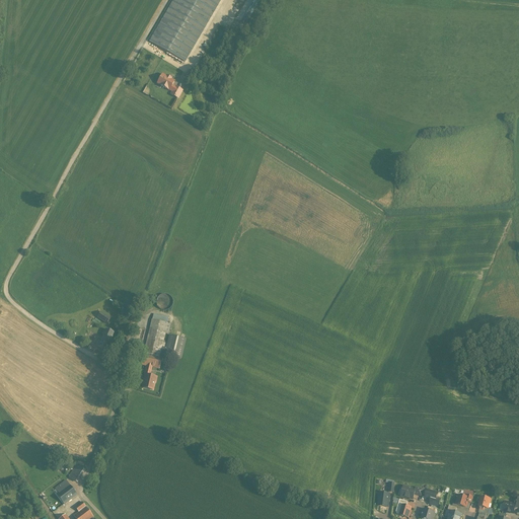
[(173,0),(149,43),(184,63),(221,0),(173,0)]
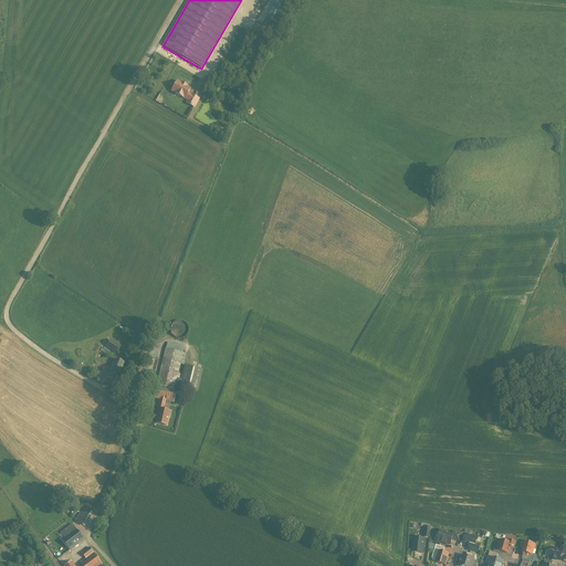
[(273,0),(268,0),(257,21),(264,24),(276,2),(273,0)]
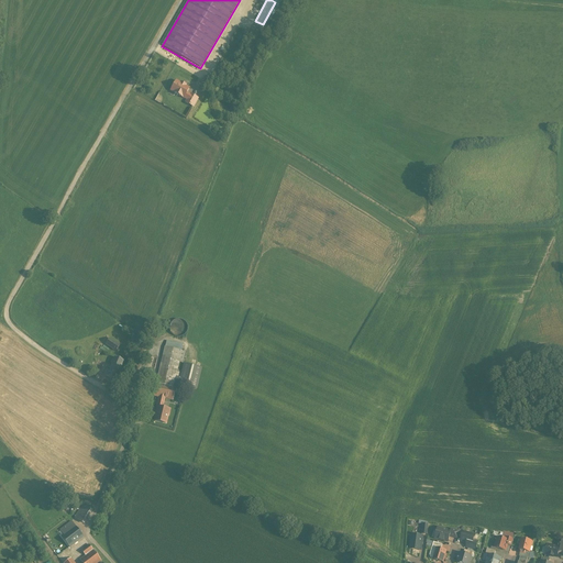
[(185,87),(181,85),(181,84),(180,85),(176,83),(170,91),(174,94),(183,98),(187,100),(189,96),(187,94),(189,90),(185,88),(186,87),(185,86),(185,87)]
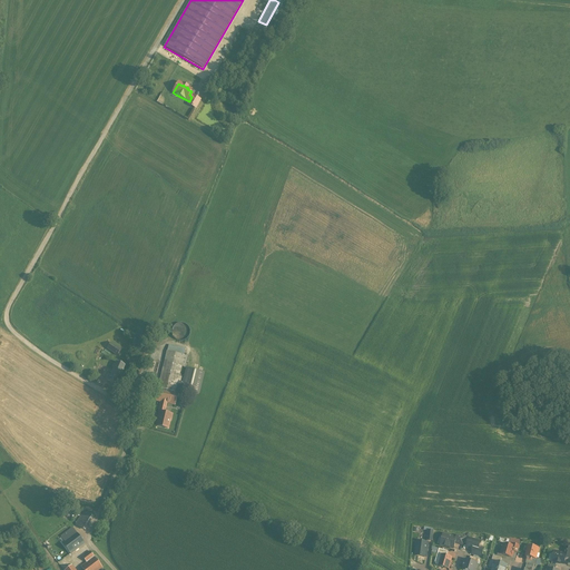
[(200,100),(193,96),(189,101),(187,105),(195,109),(200,100)]
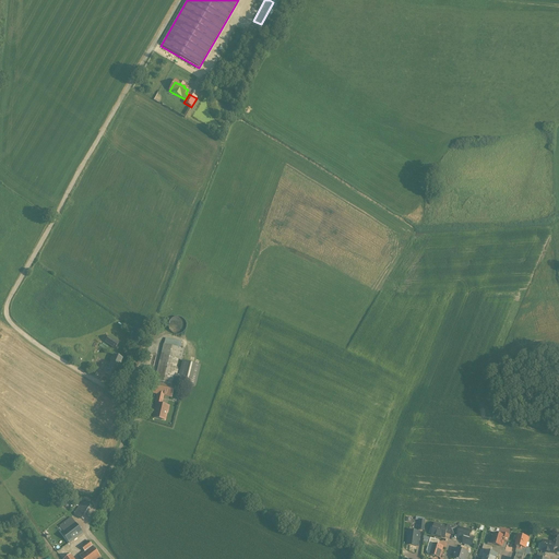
[(187,330),(188,325),(187,322),(185,320),(181,318),(178,317),(175,318),(171,320),(169,322),(169,326),(169,330),(171,333),(175,334),(178,335),(182,334),(185,332),(187,330)]
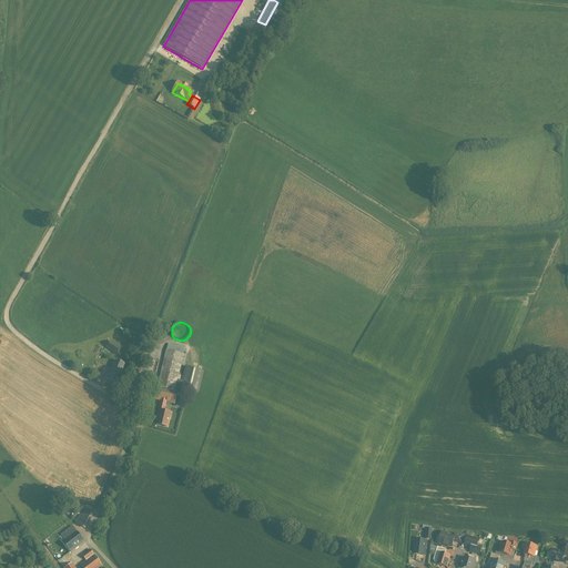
[(120,348),(111,343),(108,347),(117,354),(120,348)]
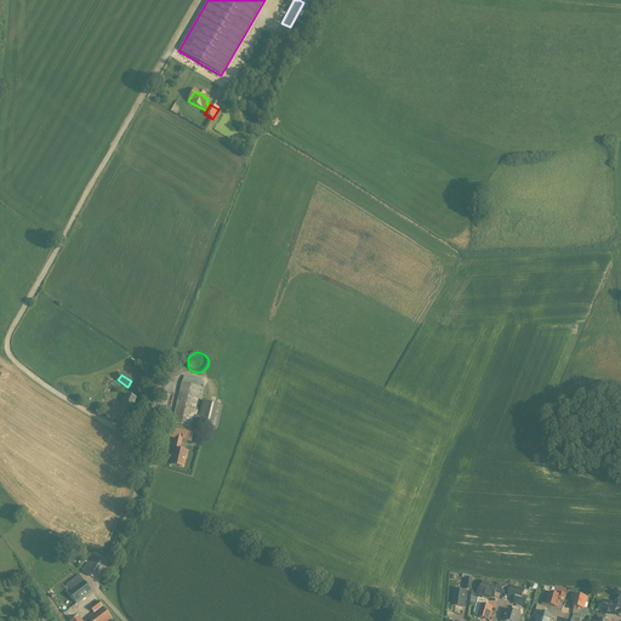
[(201,381),(183,376),(182,383),(172,423),(191,428),(192,423),(198,425),(199,417),(197,416),(198,411),(194,411),(201,381)]
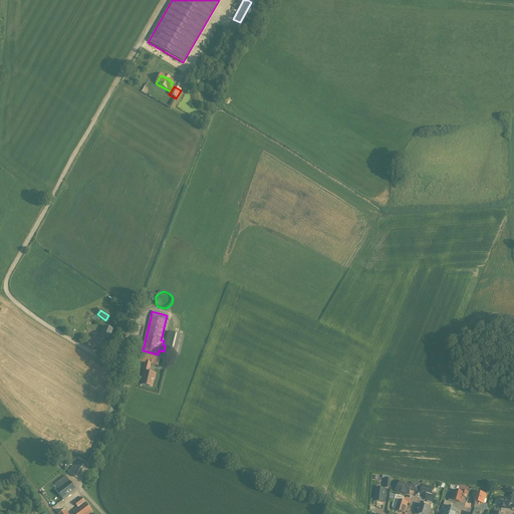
[(127,313),(120,338),(126,340),(135,315),(127,313)]
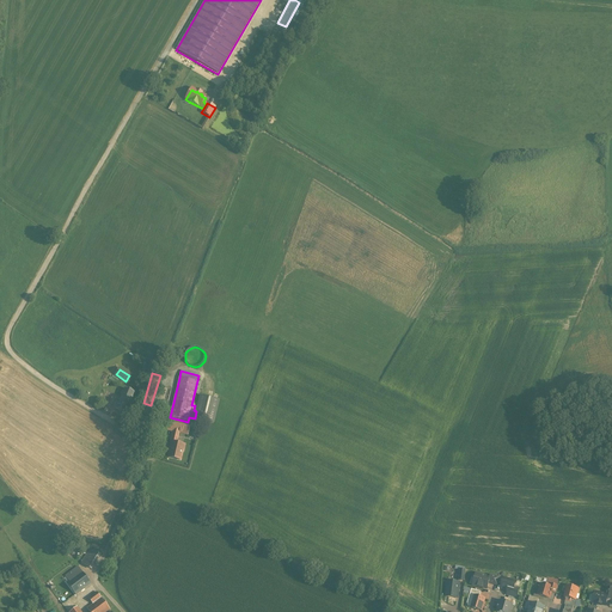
[(134,393),(124,389),(116,409),(126,412),(134,393)]
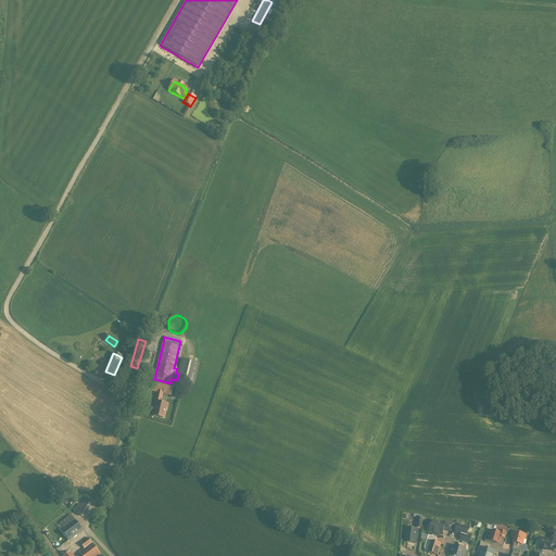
[(199,364),(182,359),(178,374),(177,380),(193,384),(199,364)]
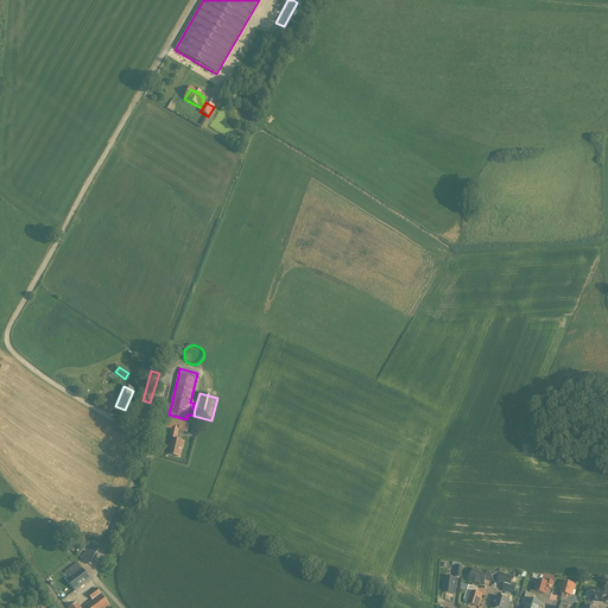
[(150,403),(143,400),(140,411),(149,413),(152,404),(150,403)]
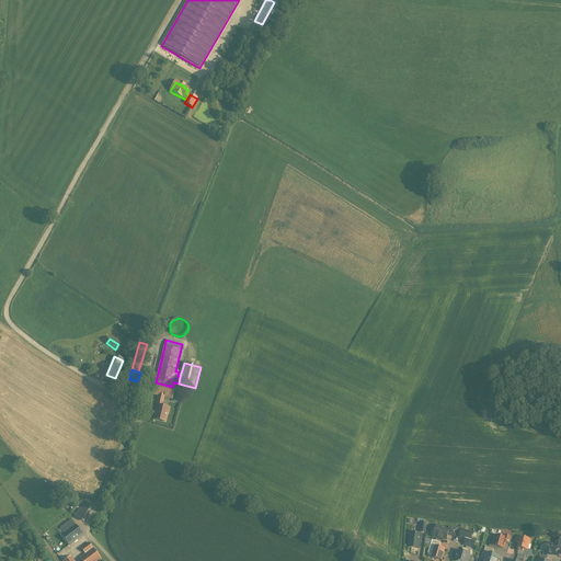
[(137,381),(129,379),(125,391),(134,393),(137,381)]
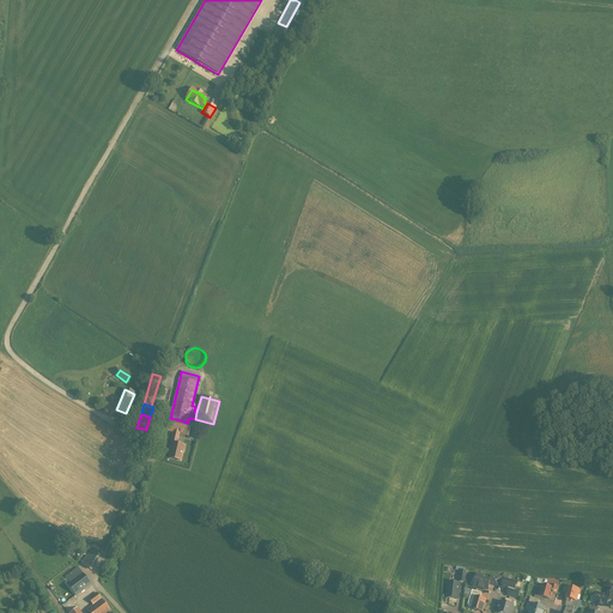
[(170,418),(167,430),(167,431),(173,432),(180,434),(188,436),(192,424),(188,423),(170,418)]
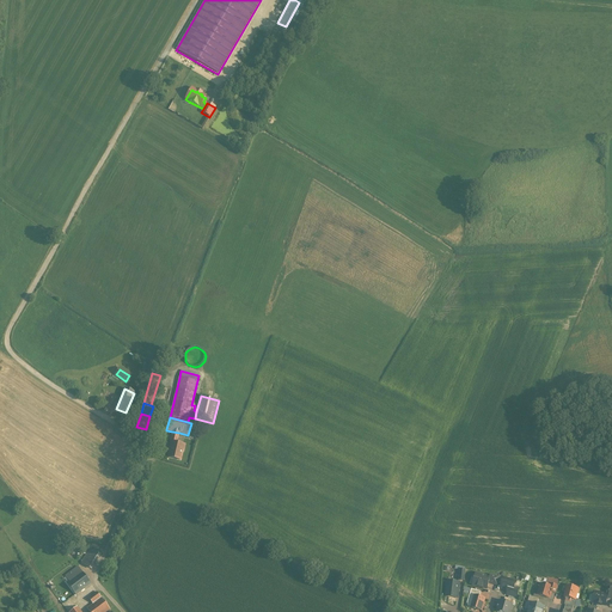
[(179,433),(172,432),(170,442),(172,444),(169,458),(181,460),(182,452),(183,452),(184,446),(177,444),(179,433)]
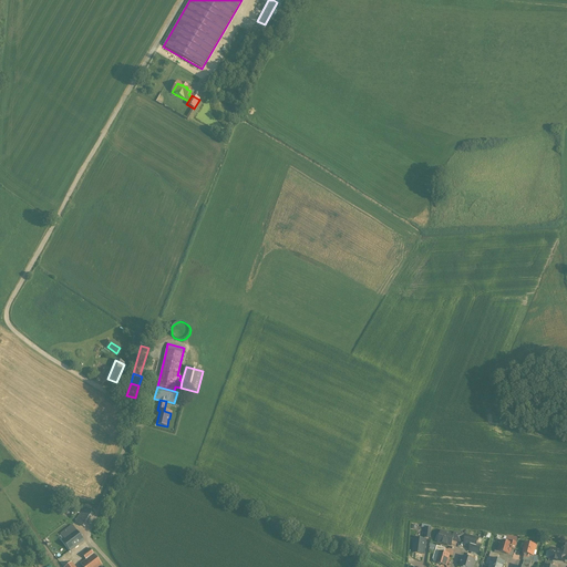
[(93,514),(83,508),(78,517),(88,524),(93,514)]
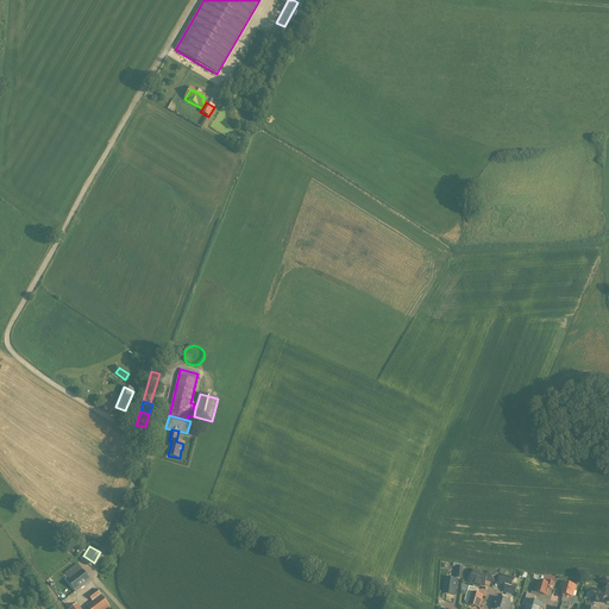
[(94,563),(83,556),(81,560),(90,567),(94,563)]
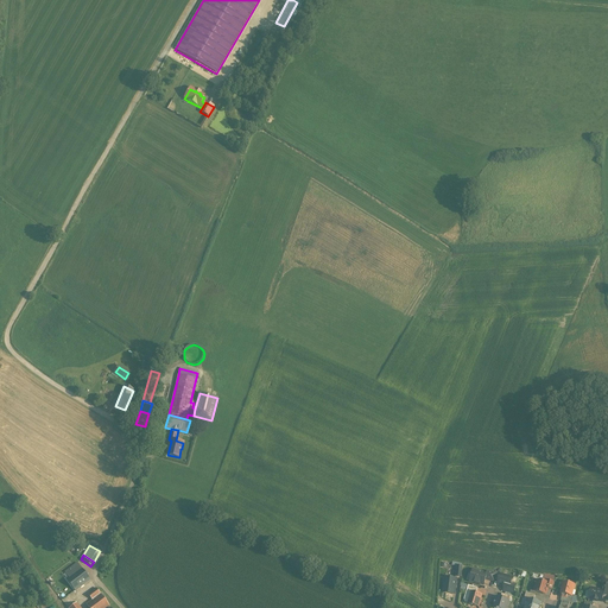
[(77,564),(63,575),(75,590),(89,580),(77,564)]
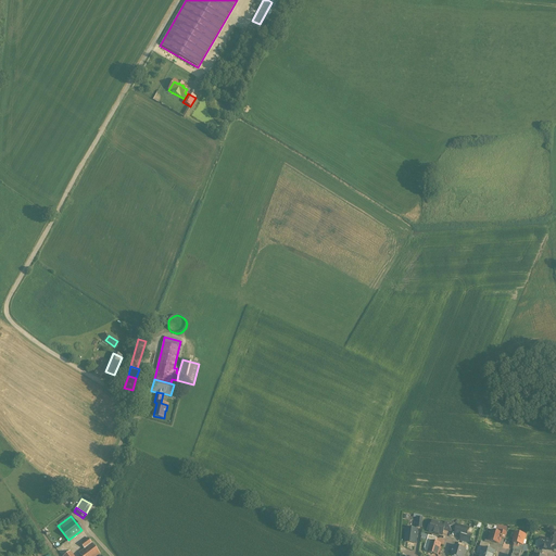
[(445,526),(432,521),(431,526),(432,528),(431,532),(439,534),(442,535),(444,530),(445,526)]
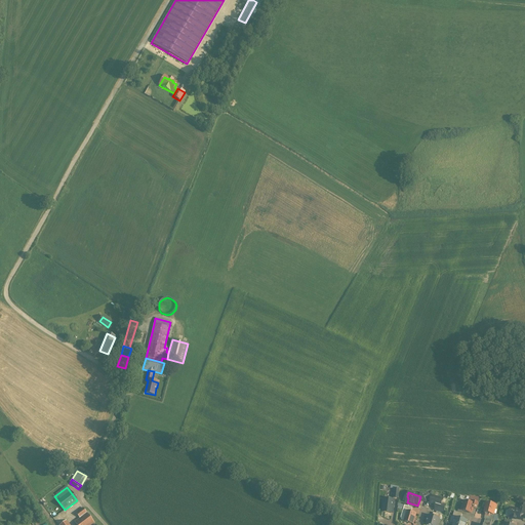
[(430,494),(420,494),(420,496),(419,500),(428,502),(430,494)]
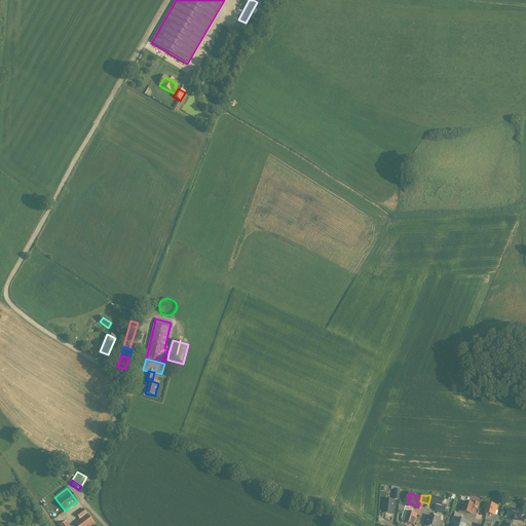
[(444,500),(433,497),(430,505),(437,508),(442,510),(443,505),(444,500)]
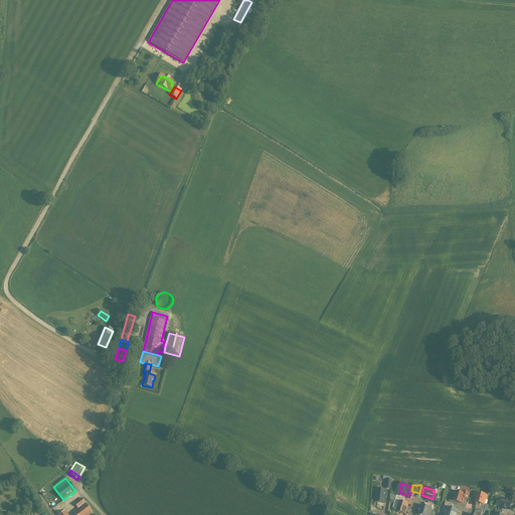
[(386,491),(377,490),(375,503),(385,504),(386,491)]
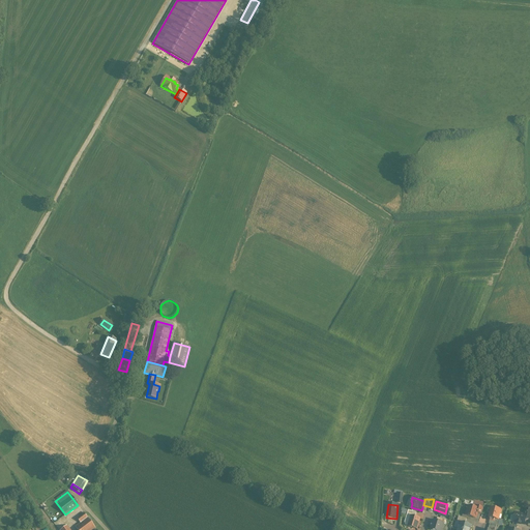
[(477,508),(469,506),(466,516),(475,519),(476,517),(477,517),(477,514),(477,513),(477,512),(478,509),(477,508)]
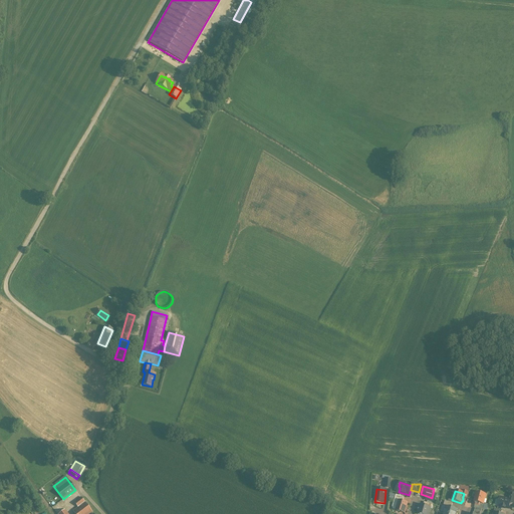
[(481,493),(478,492),(477,493),(476,493),(474,502),(475,502),(483,504),(485,495),(481,494),(481,493)]
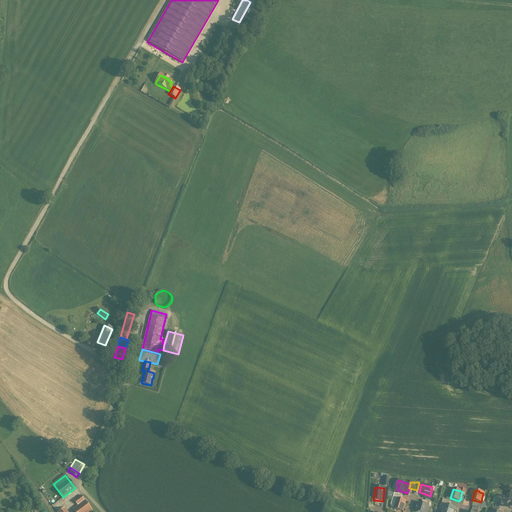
[(434,493),(431,492),(430,496),(425,494),(424,498),(432,500),(434,493)]
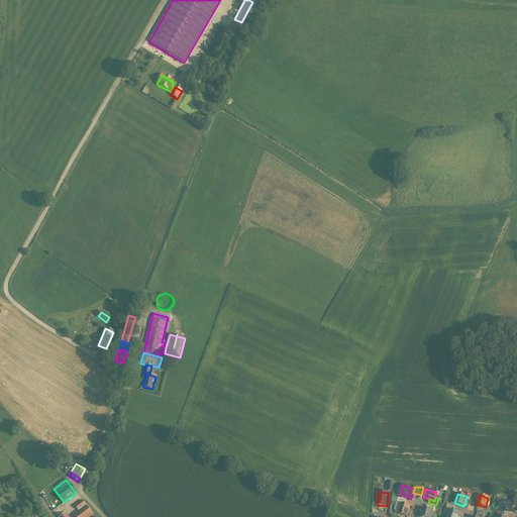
[(82,501),(75,506),(79,510),(85,505),(82,501)]
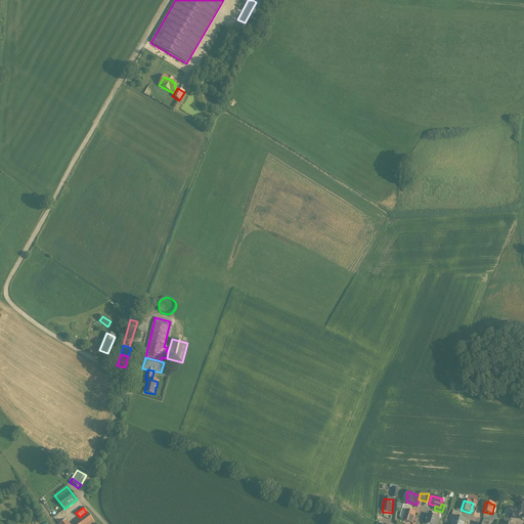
[(518,510),(510,508),(508,517),(517,519),(518,515),(519,515),(520,513),(520,510),(518,510)]
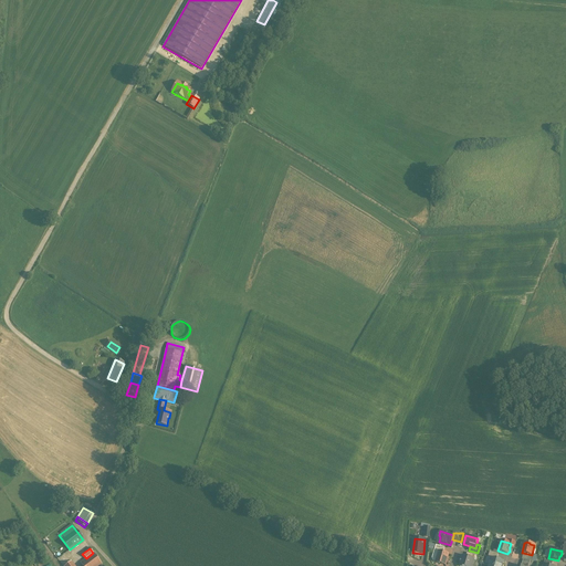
[(443,553),(439,552),(436,562),(446,565),(449,554),(443,553)]
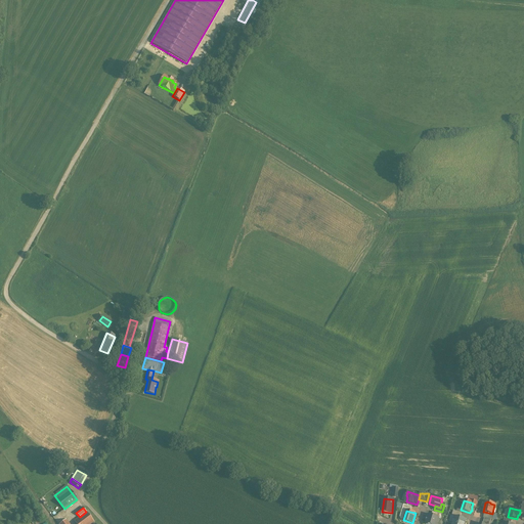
[(80,517),(75,521),(76,523),(92,523),(94,523),(86,512),(80,517)]
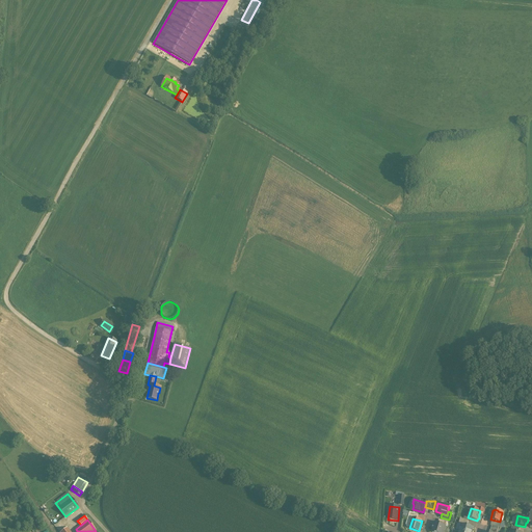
[(500,522),(491,520),(491,521),(491,523),(490,527),(491,527),(499,528),(500,528),(502,522),(500,522)]
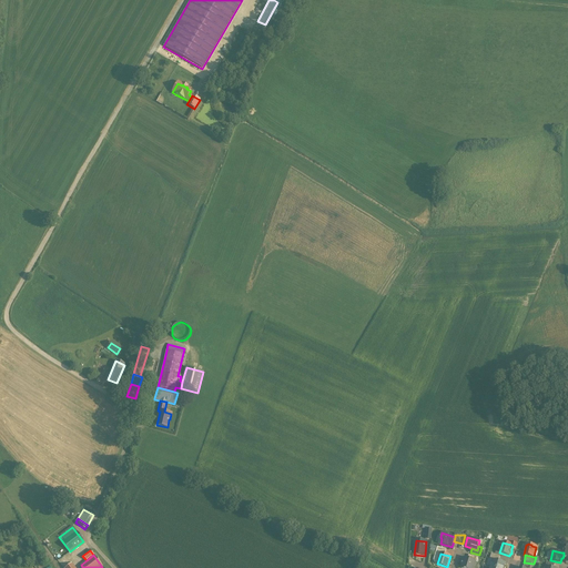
[(467,559),(465,558),(464,563),(463,561),(462,565),(463,565),(460,567),(472,567),(473,567),(474,567),(475,561),(467,559)]
